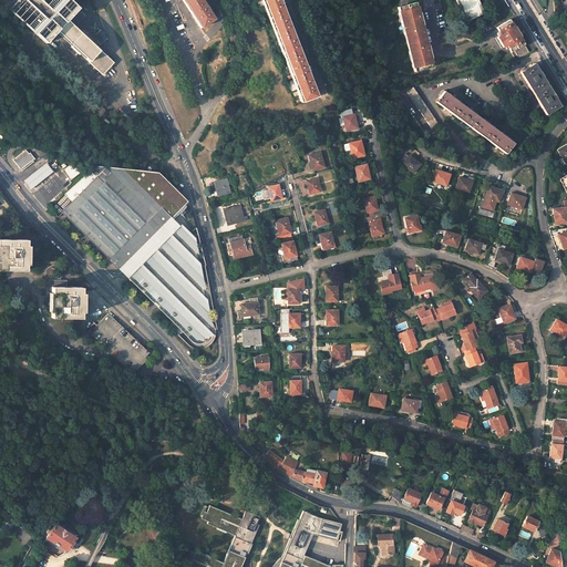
[(84,58),(103,75),(114,63),(95,45),(94,45),(68,20),(79,9),(69,0),(61,0),(54,8),(52,9),(42,0),(26,0),(45,18),(43,19),(35,28),(32,31),(34,33),(35,33),(45,43),(58,31),(84,57),(84,58)]
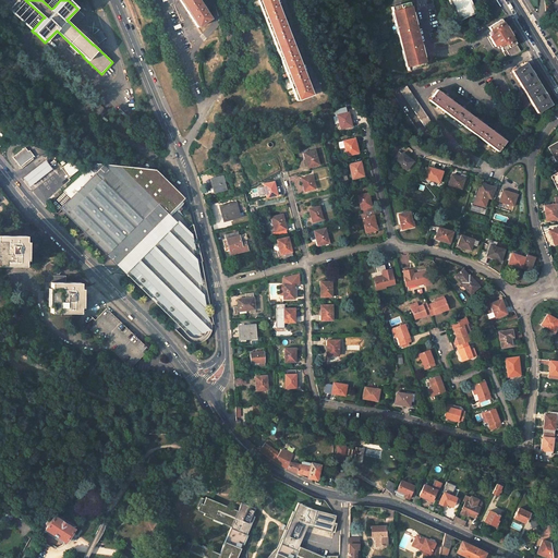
[(211,19),(198,0),(180,0),(198,27),(211,19)]
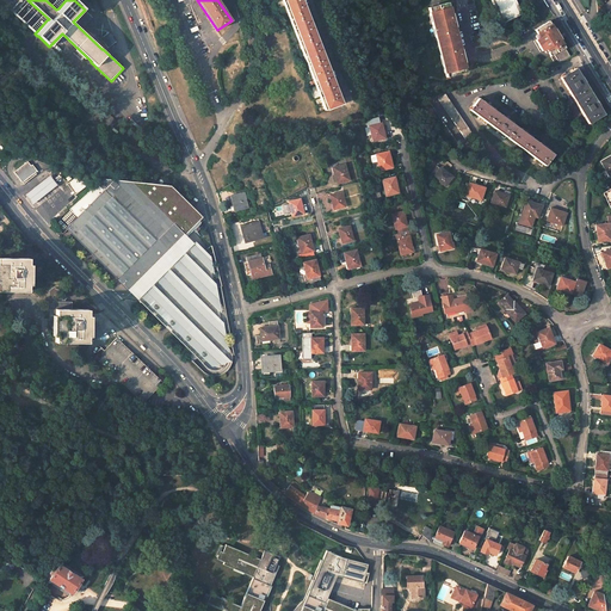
[(283,0),(327,110),(341,104),(301,0),(283,0)]
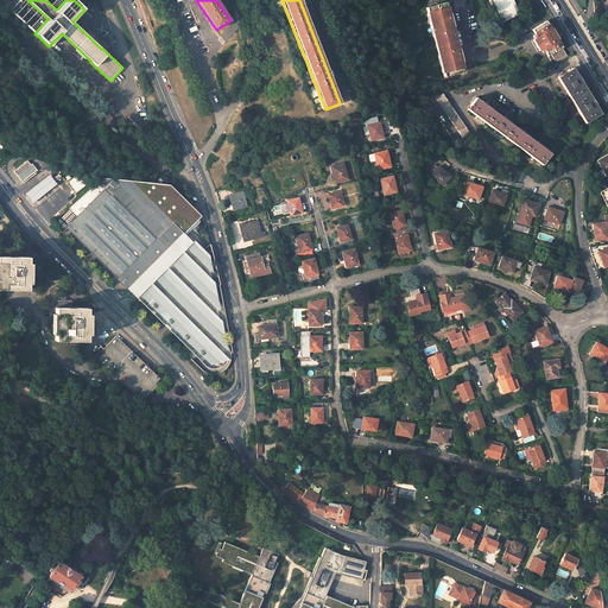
[(488,0),(500,23),(518,14),(511,0),(488,0)]
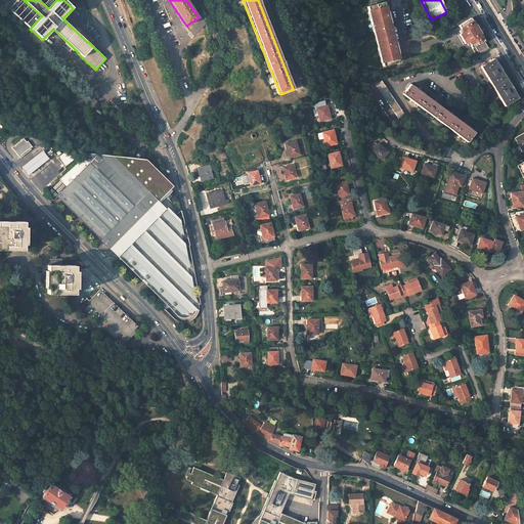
[(394,40),(390,26),(389,19),(390,19),(388,12),(387,12),(384,2),(374,4),(367,6),(368,11),(367,11),(368,14),(369,14),(370,18),(369,19),(372,25),(373,25),(374,29),(373,30),(373,32),(375,32),(378,47),(377,47),(378,52),(379,52),(395,46),(394,41),(394,40)]
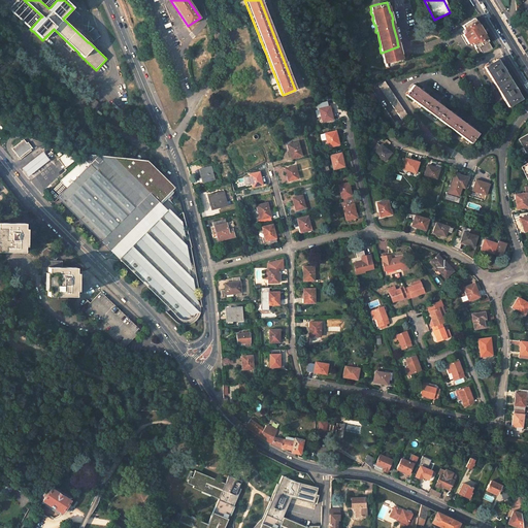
[(482,53),(486,53),(493,48),(476,21),(474,18),(462,25),(464,28),(466,32),(462,34),(468,44),(471,41),(476,48),(479,47),(482,53)]
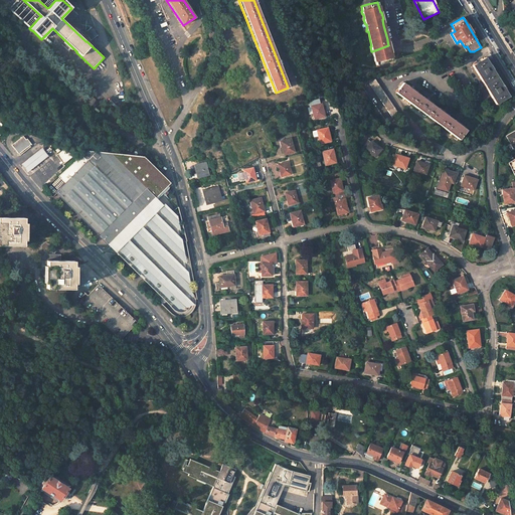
[(377,65),(393,60),(391,53),(392,52),(390,45),(388,45),(372,51),(374,61),(375,61),(377,65)]
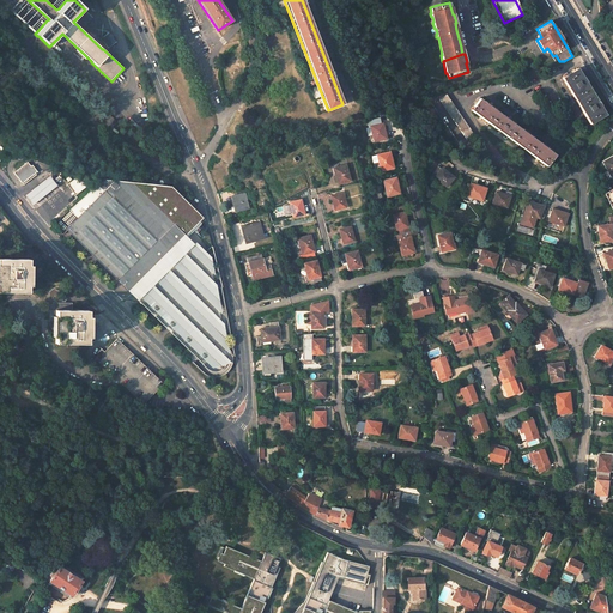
[(575,97),(592,125),(606,115),(577,68),(562,78),(575,97)]
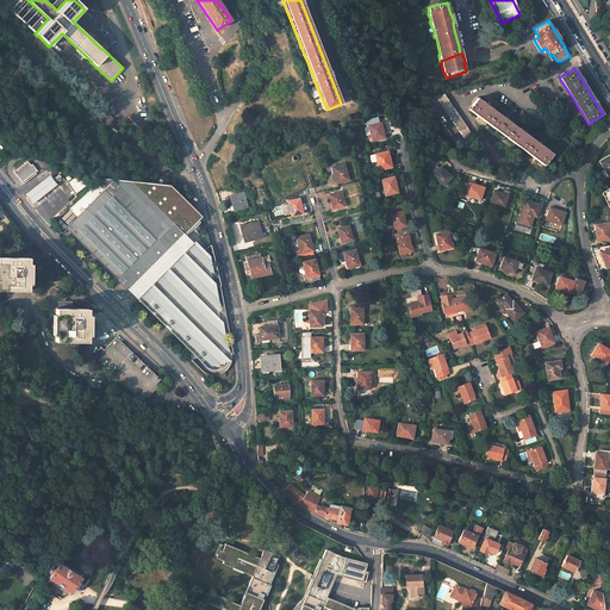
[(472,135),(443,94),(437,99),(465,139),(472,135)]
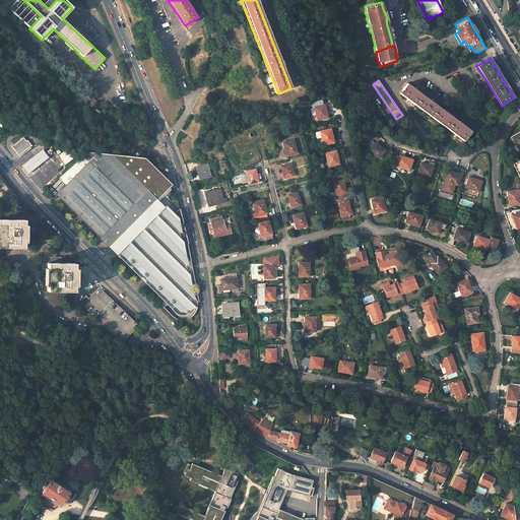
[(389,122),(364,84),(358,88),(384,126),(389,122)]
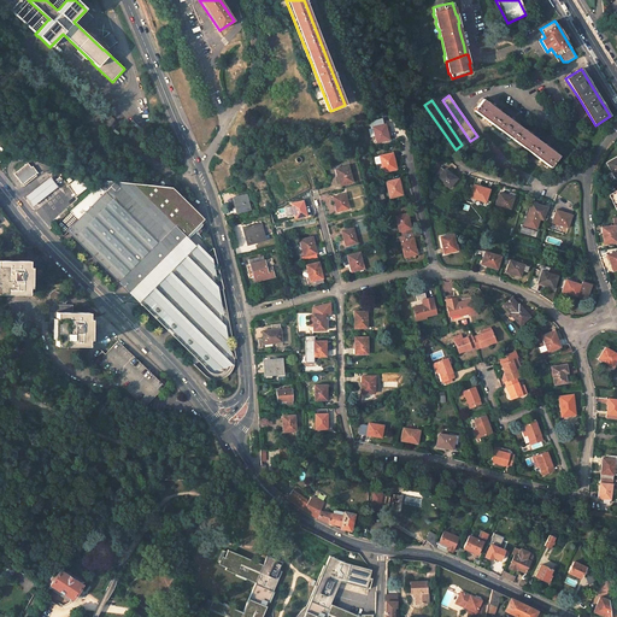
[(538,140),(483,100),(475,111),(522,146),(551,168),(559,156),(538,140)]
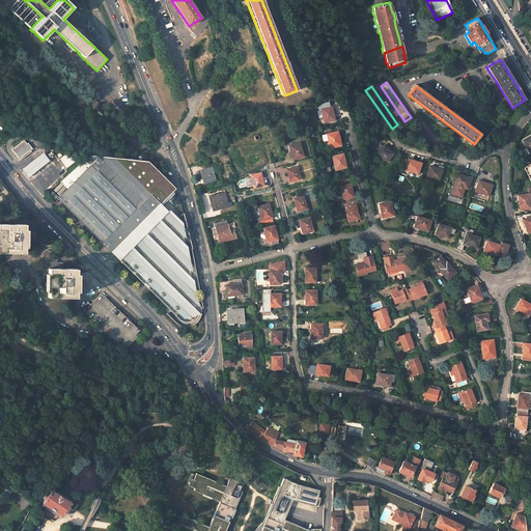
[(334,115),(331,107),(330,107),(320,110),(322,110),(325,122),(334,120),(333,115),(334,115)]
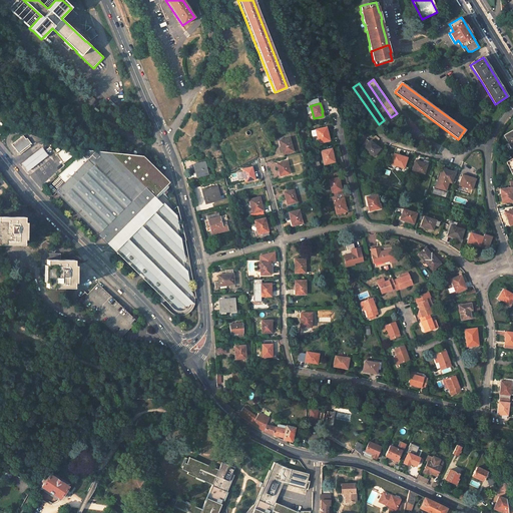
[(328,131),(327,127),(316,129),(319,143),(330,140),(327,131),(328,131)]
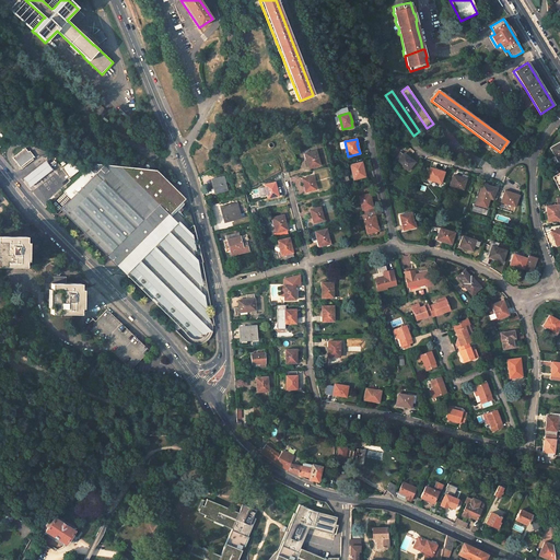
[(559,141),(550,148),(559,164),(559,162),(559,141)]
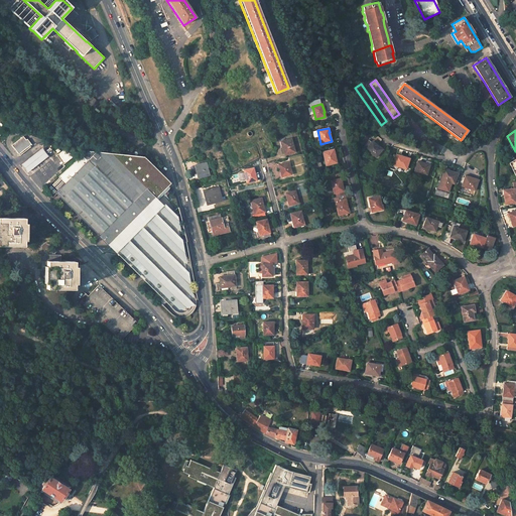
[(23,136),(11,146),(19,155),(26,150),(26,149),(32,144),(27,139),(26,140),(23,136)]
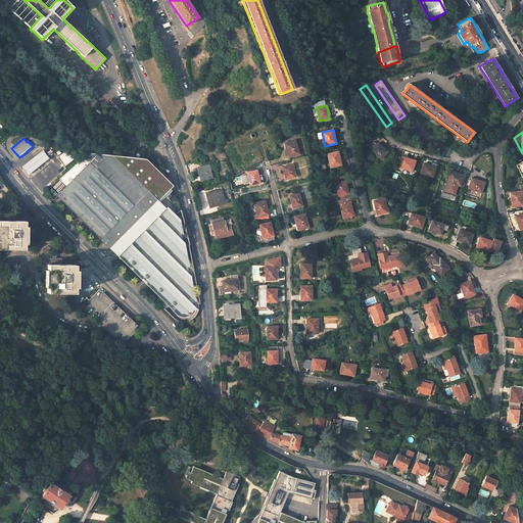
[(299,154),(295,140),(285,143),(288,157),(299,154)]
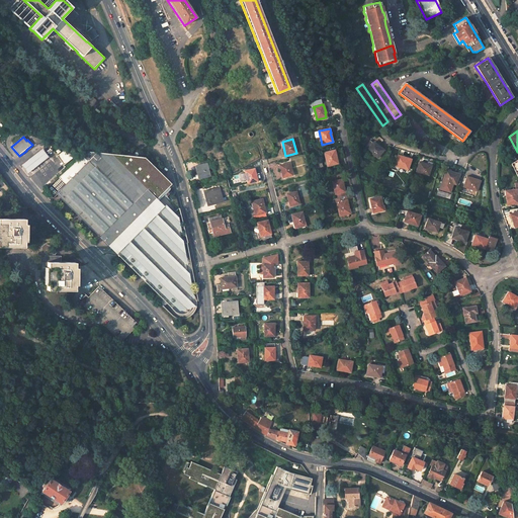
[(372,144),(369,142),(364,149),(367,151),(372,144)]
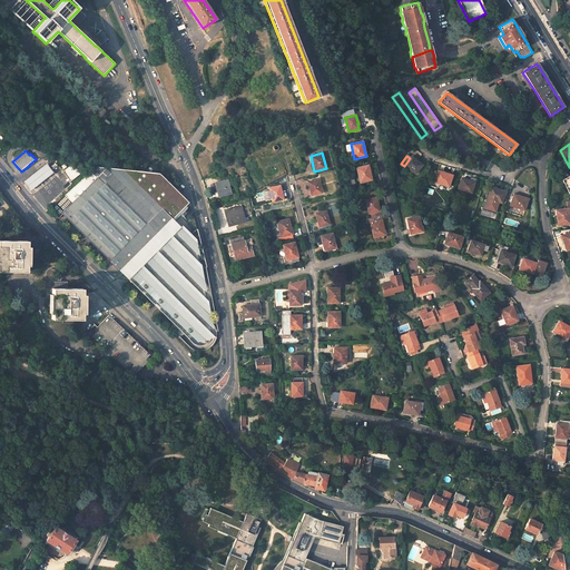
[(419,161),(411,156),(410,158),(404,166),(415,174),(422,166),(418,163),(419,161)]
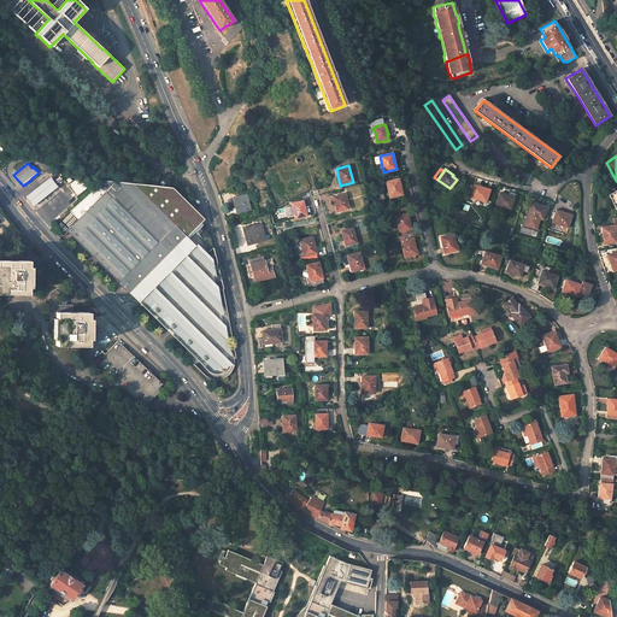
[(51,177),(25,198),(34,206),(58,187),(51,177)]
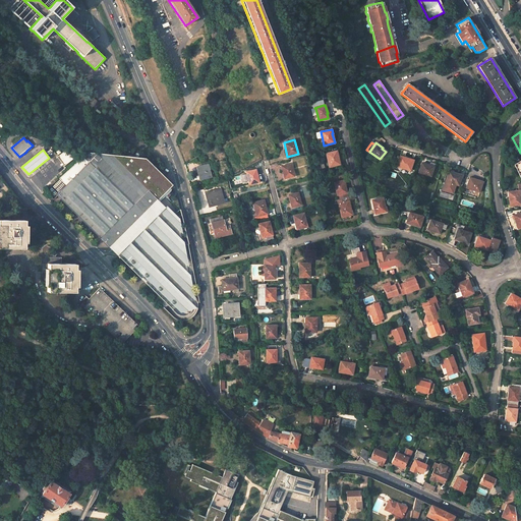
[(73,159),(66,150),(57,157),(64,166),(73,159)]
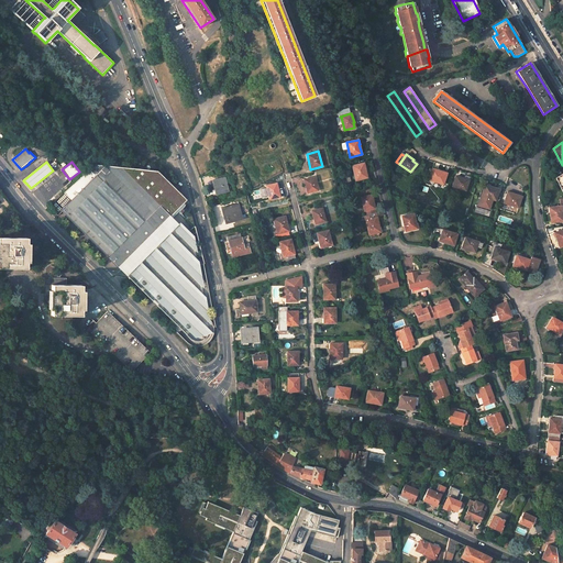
[(366,173),(364,163),(352,166),(355,180),(367,178),(366,173)]
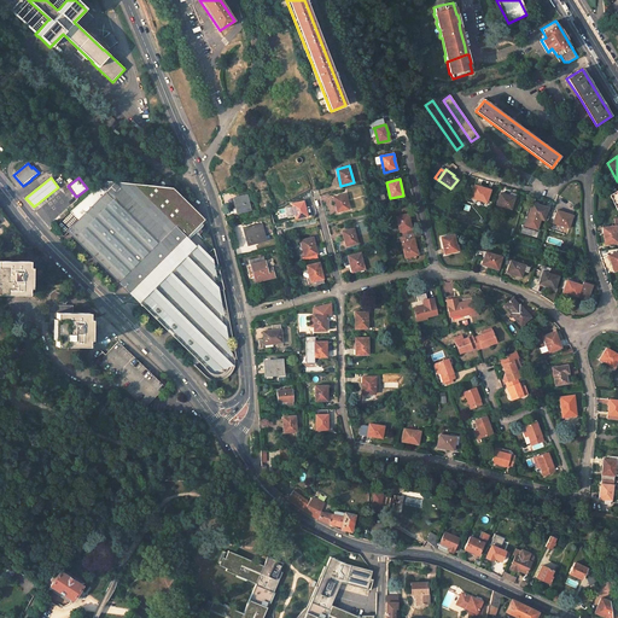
[(77,219),(66,231),(118,281),(128,292),(182,237),(187,240),(205,222),(172,185),(105,180),(70,211),(77,219)]
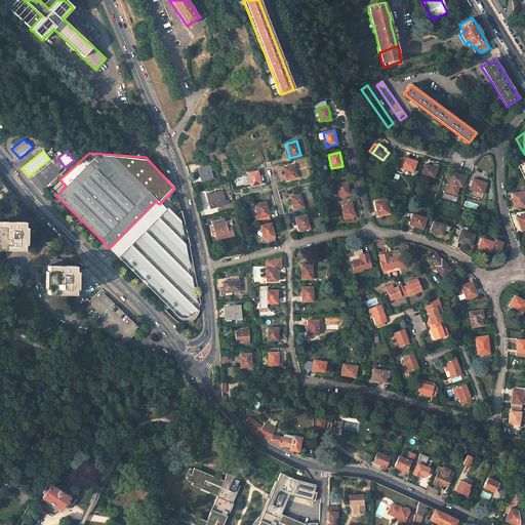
[(407,159),(403,157),(400,168),(413,172),(416,161),(407,158),(407,159)]
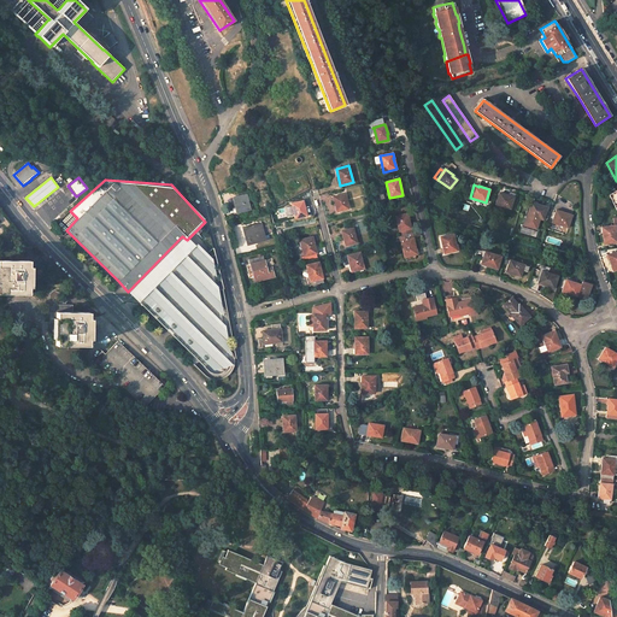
[(509,195),(499,193),(495,204),(510,209),(513,198),(509,197),(509,195)]
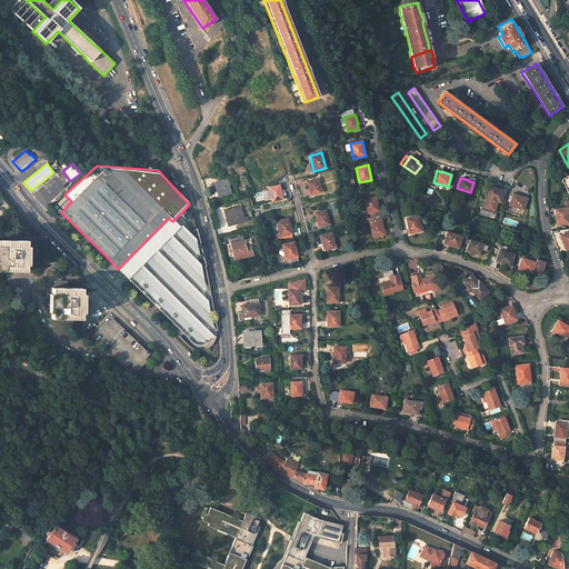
[(231,193),(228,179),(216,181),(218,188),(216,188),(218,197),(231,193)]
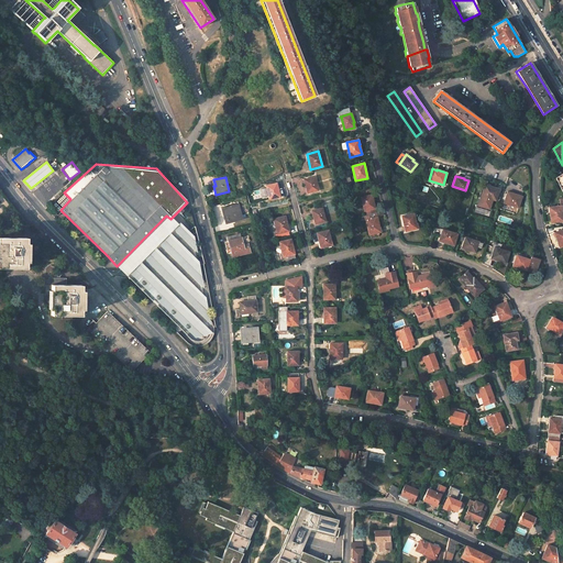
[(318,190),(315,177),(304,179),(306,189),(307,188),(308,194),(318,190)]
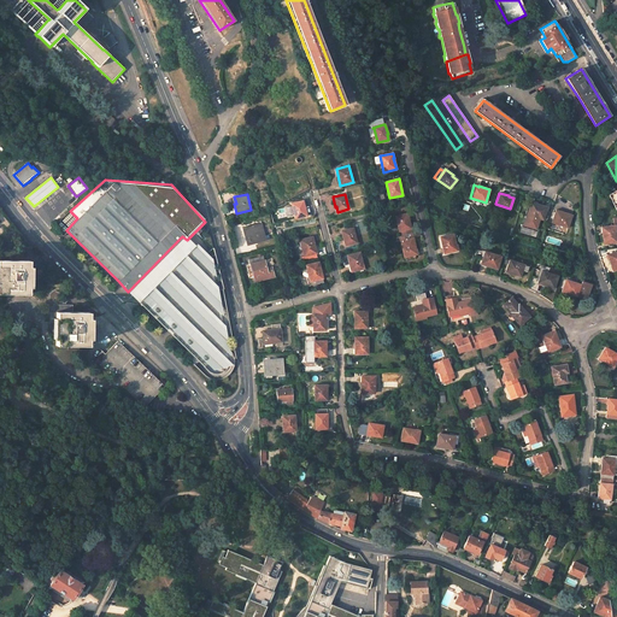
[(306,210),(304,201),(292,204),(295,218),(306,216),(305,210),(306,210)]
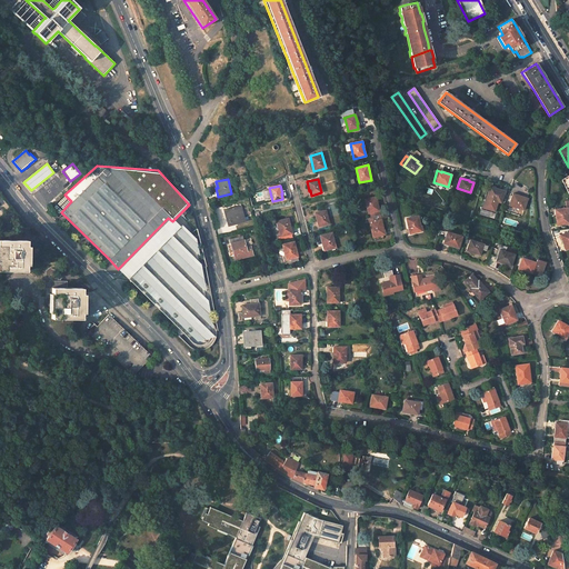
[(495,189),(489,187),(486,199),(498,202),(501,202),(505,191),(495,188),(495,189)]
